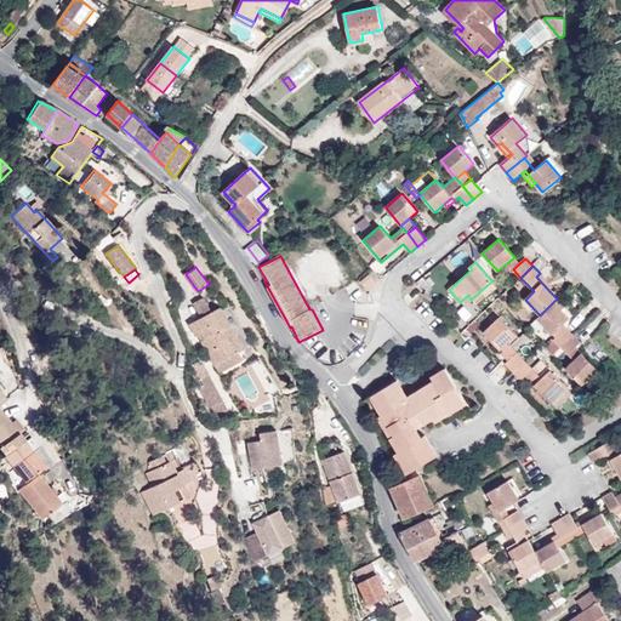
[(553,288),(540,273),(536,277),(550,291),(553,288)]
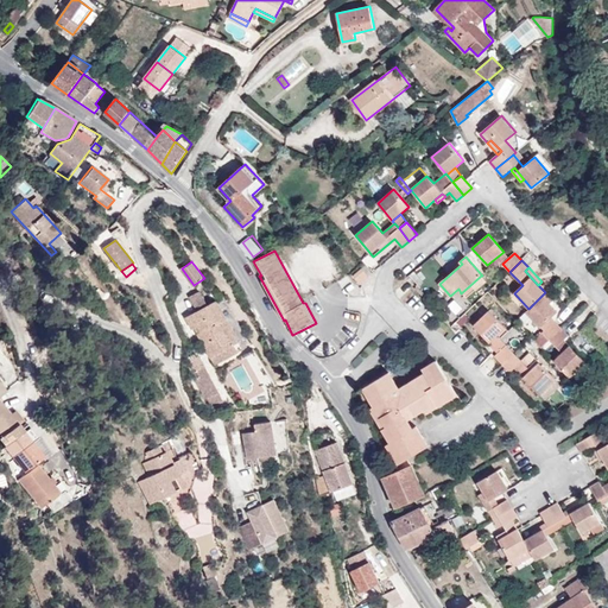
[(362,268),(353,276),(360,284),(368,276),(362,268)]
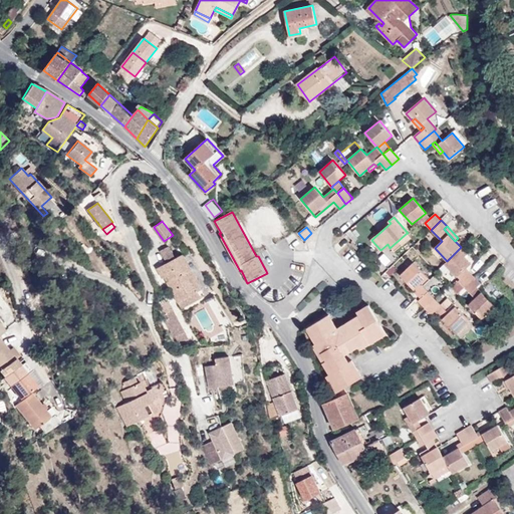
[(402,246),(412,238),(407,233),(398,241),(402,246)]
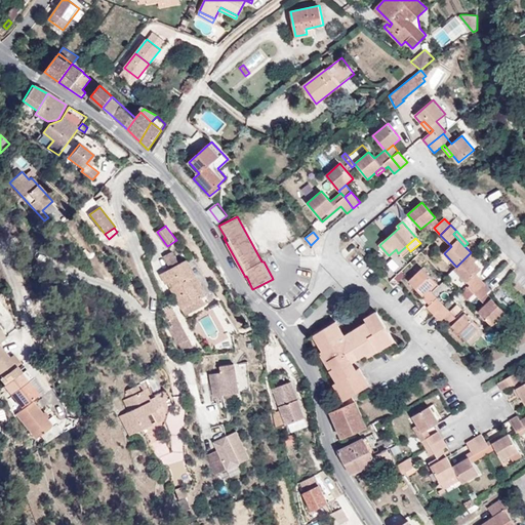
[(179,264),(173,252),(165,256),(171,268),(179,264)]
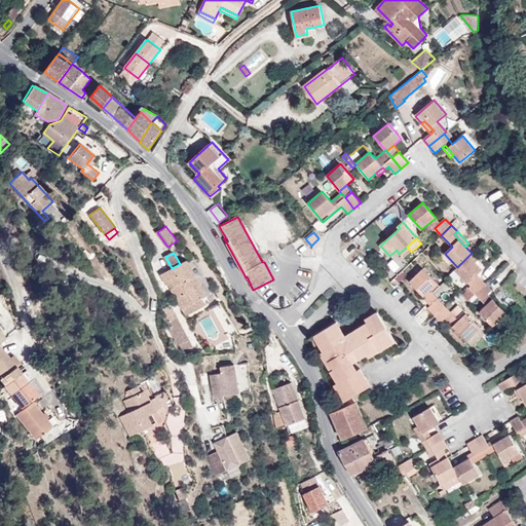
[(478,260),(472,253),(468,256),(475,263),(478,260)]
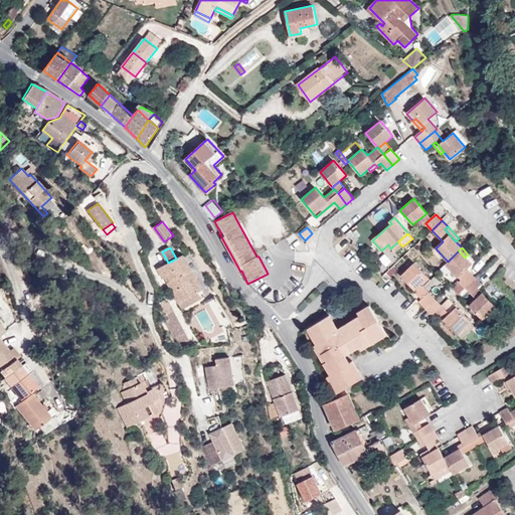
[(465,258),(459,250),(448,262),(446,264),(459,278),(468,270),(473,265),(465,258)]
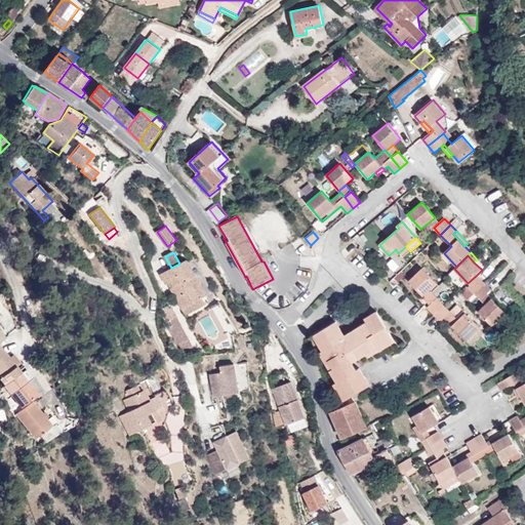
[(161,274),(167,284),(171,281),(174,287),(172,288),(183,308),(202,297),(206,304),(210,301),(187,259),(179,264),(171,268),(161,274)]
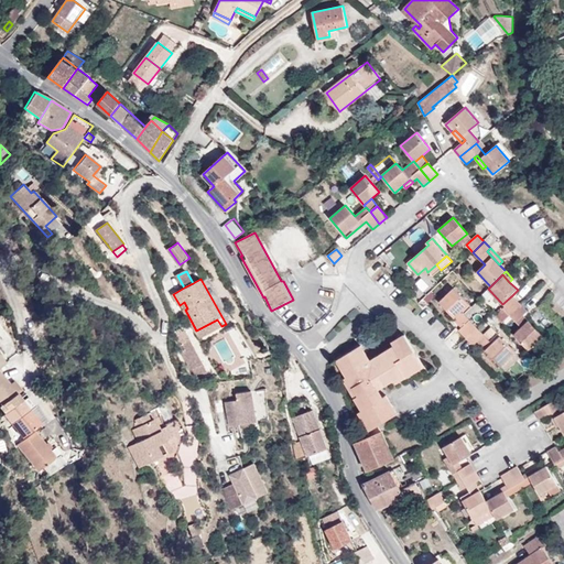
[(462,311),(469,304),(454,289),(440,302),(455,317),(462,311)]
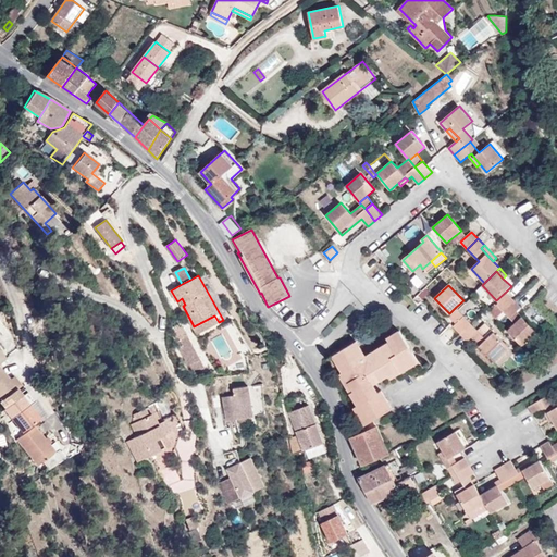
[(498,302),(508,294),(506,292),(496,300),(498,302)]
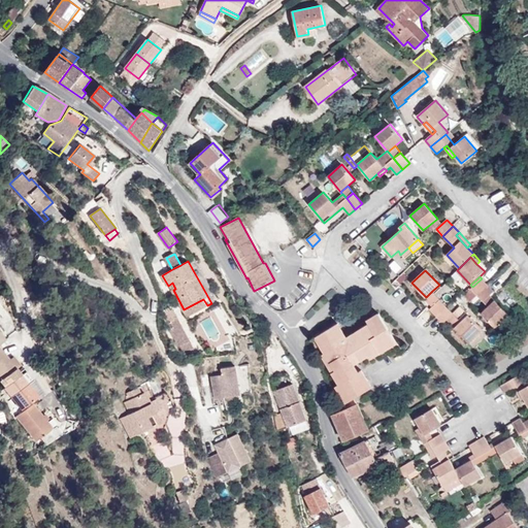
[(477,295),(488,285),(482,278),(472,287),(471,289),(477,295)]
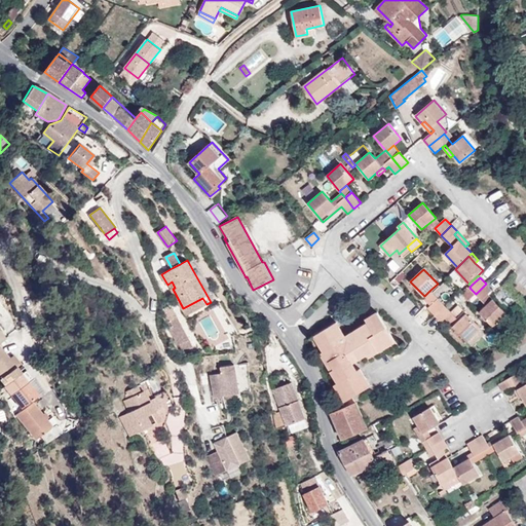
[(506,313),(488,294),(492,290),(486,284),(476,294),(487,305),(479,312),(493,327),(494,327),(500,320),(506,313)]
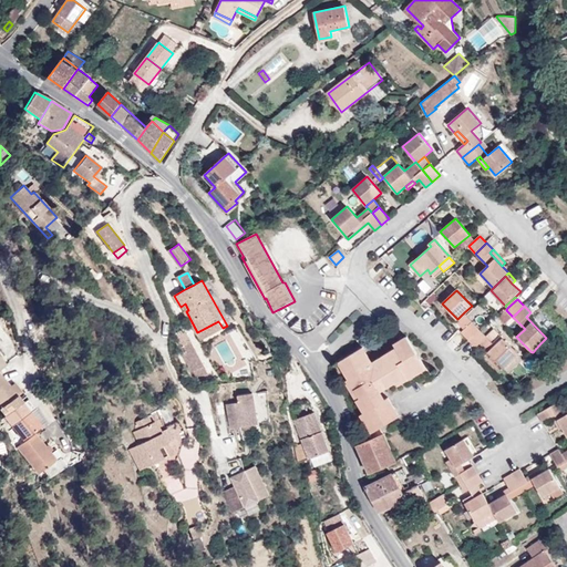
[(473,321),(464,312),(457,319),(466,328),(473,321)]
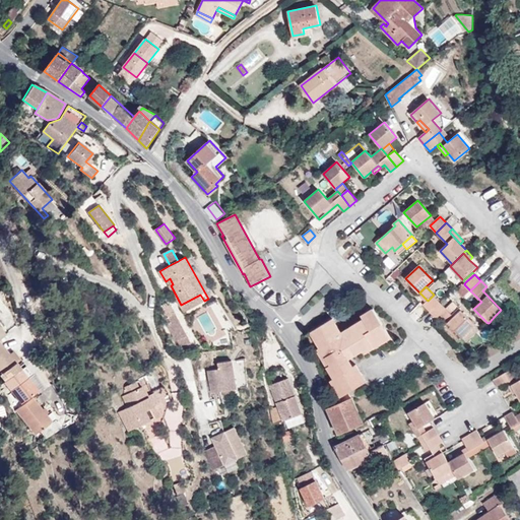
[(440,302),(434,295),(428,301),(424,305),(430,311),(440,302)]
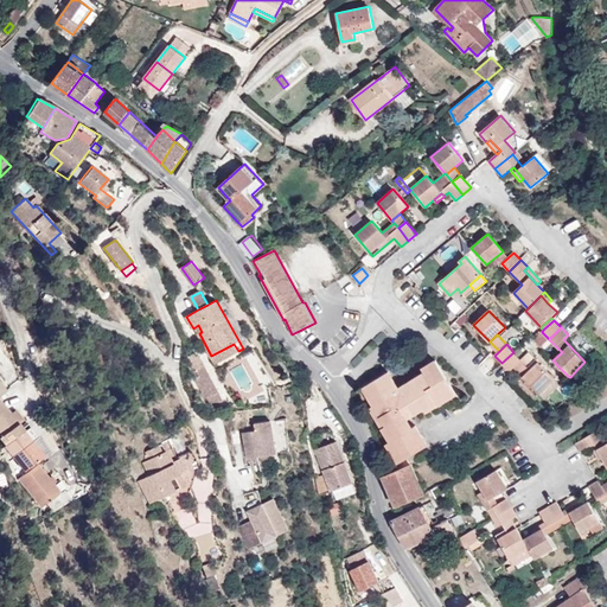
[(530,370),(521,359),(513,352),(502,363),(510,371),(515,368),(540,394),(555,379),(538,362),(530,370)]
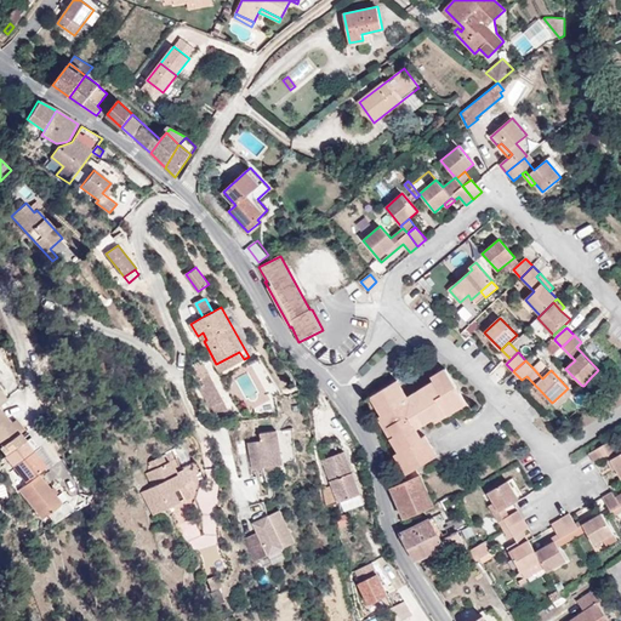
[(551,370),(541,360),(533,368),(542,379),(551,370)]
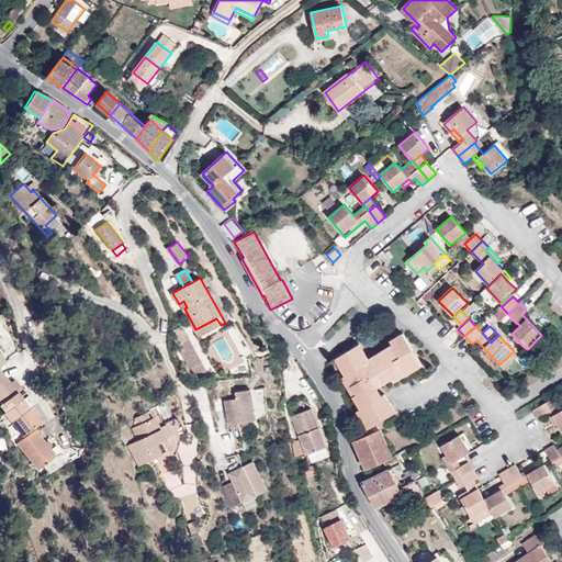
[(208,372),(184,329),(177,333),(187,352),(182,355),(192,374),(208,372)]
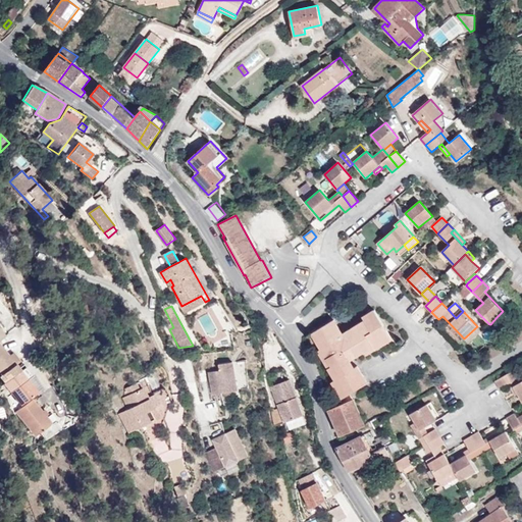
[(334,319),(312,333),(321,349),(318,351),(335,379),(331,381),(343,399),(350,394),(368,382),(358,365),(355,367),(351,361),(365,352),(367,355),(393,338),(374,309),(362,317),(364,320),(343,333),(334,319)]
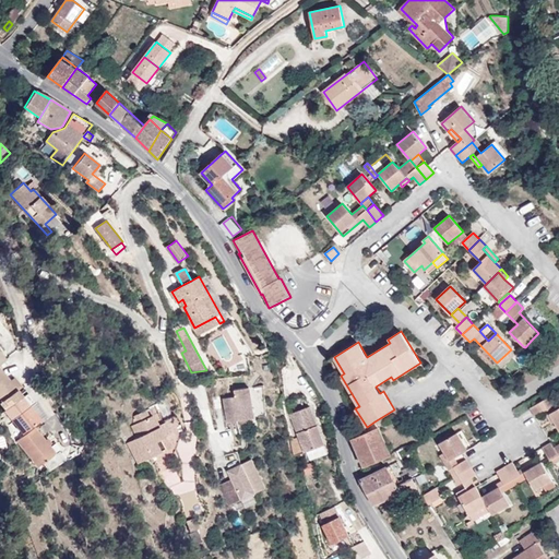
[(537,345),(532,340),(525,347),(530,353),(537,345)]
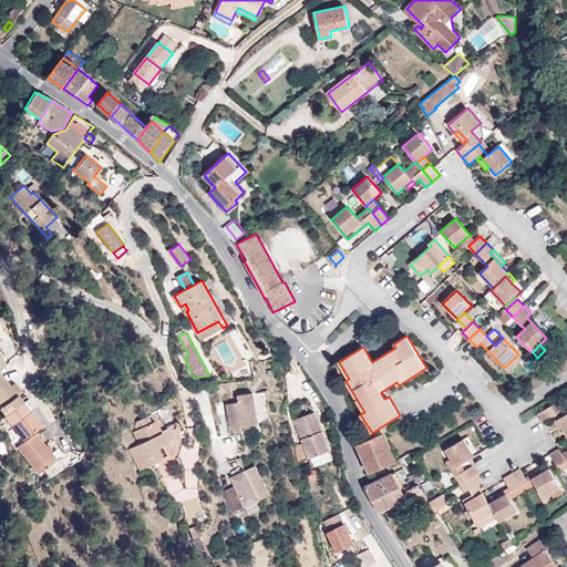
[(523,360),(518,354),(504,368),(509,373),(523,360)]
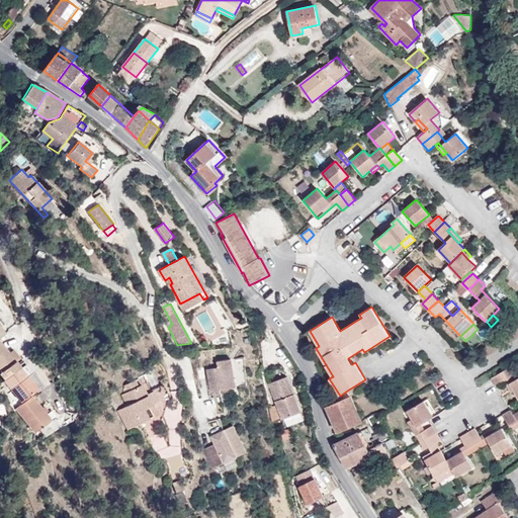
[(0,340),(0,373),(5,380),(17,369),(13,364),(16,361),(9,352),(0,340)]
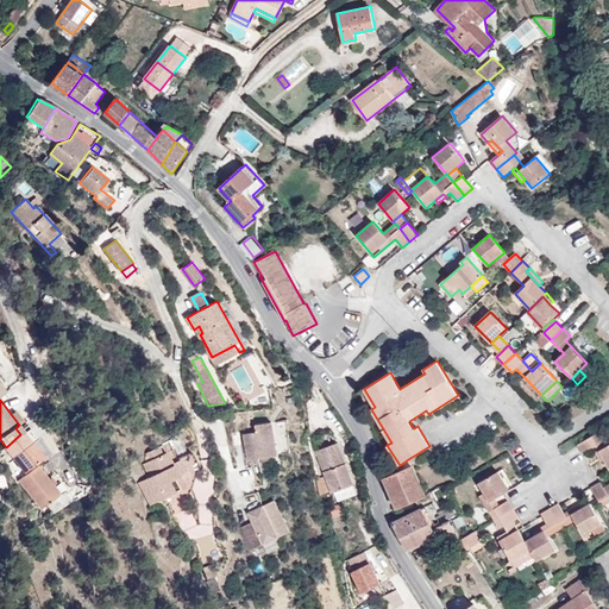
[(11,414),(19,425),(25,421),(17,409),(11,414)]
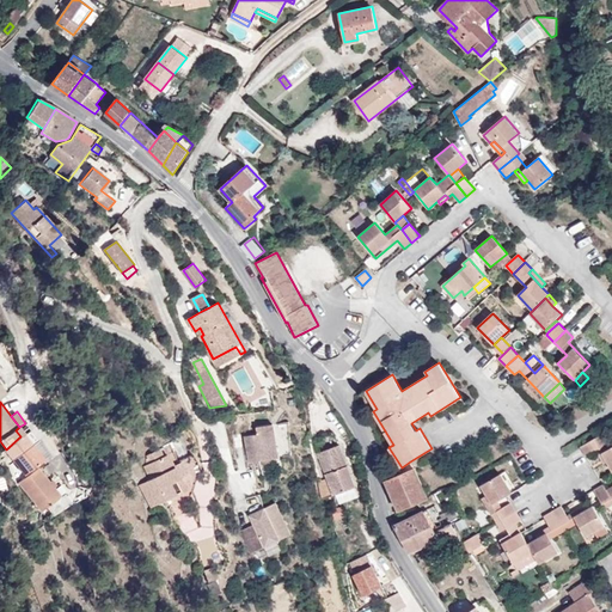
[(259,434),(245,436),(250,463),(279,458),(273,424),(258,427),(259,434)]
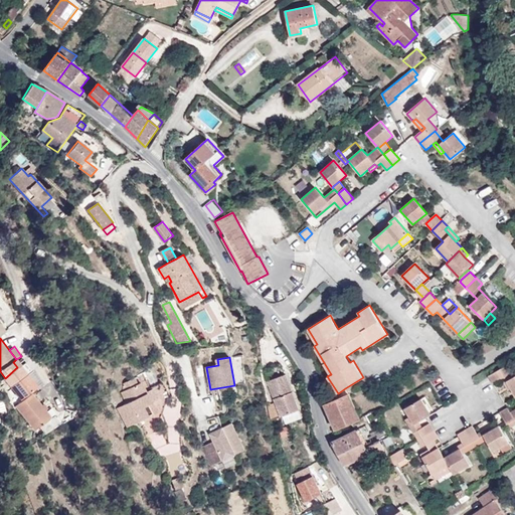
[(23,363),(20,365),(27,373),(29,372),(23,363)]
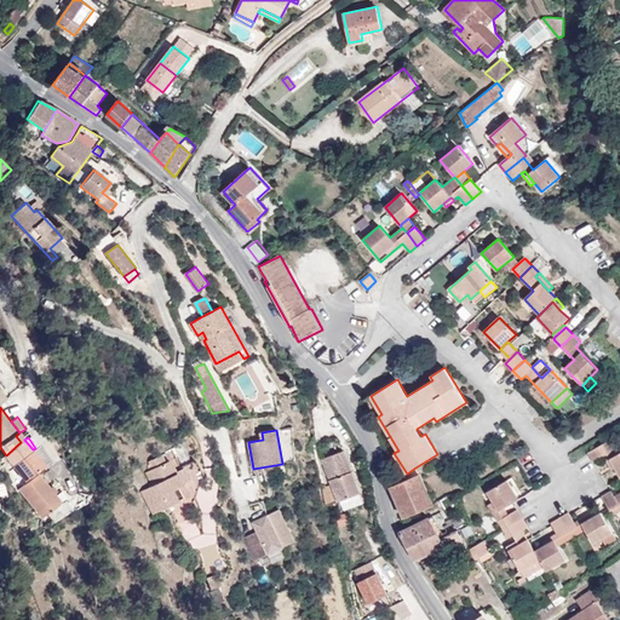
[(6,455),(5,455),(26,481),(45,466),(33,449),(24,440),(21,442),(6,455)]
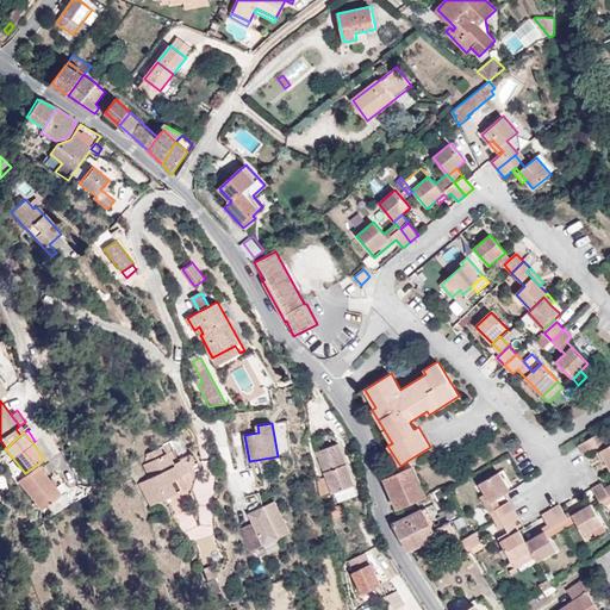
[(609,444),(607,448),(598,434),(578,446),(584,454),(593,449),(597,447),(605,462),(609,468),(609,444)]
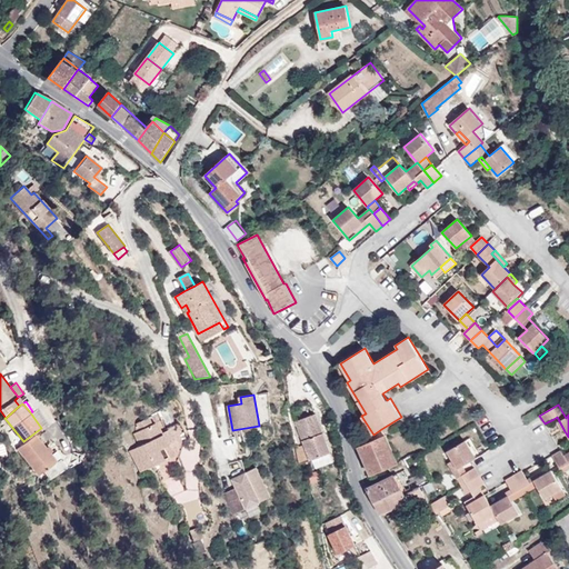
[(316,413),(296,421),(311,460),(331,452),(316,413)]
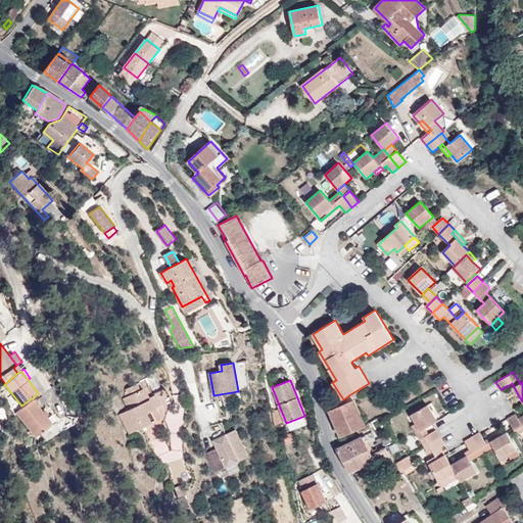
[(519,396),(512,383),(509,385),(516,397),(519,396)]
